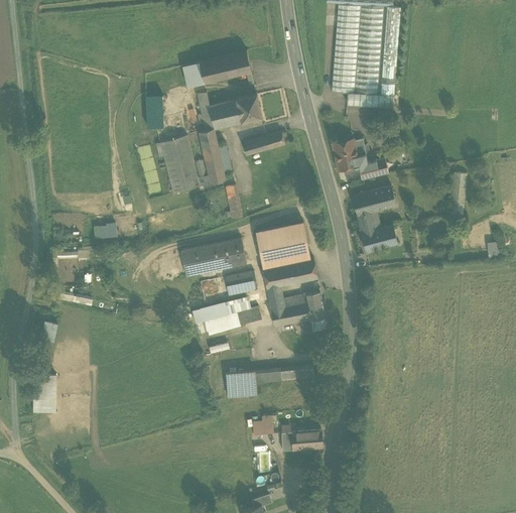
[(393,0),(327,0),(327,5),(338,6),(393,10),(393,0)]
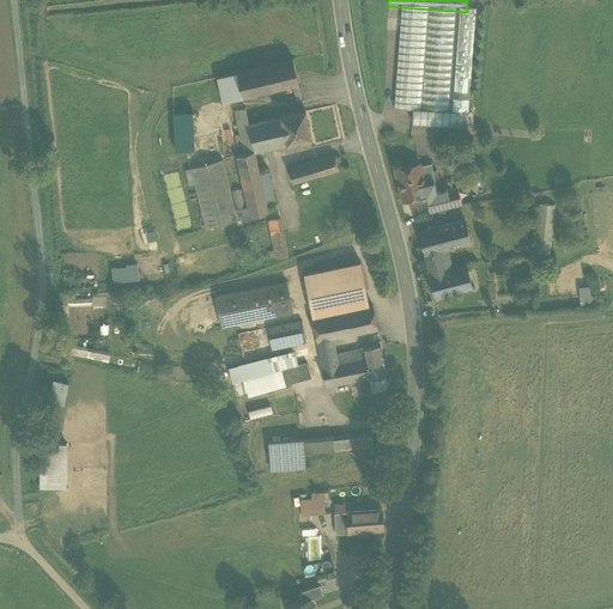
[(477,13),(467,12),(401,7),(393,113),(412,114),(412,128),(467,132),(477,13)]
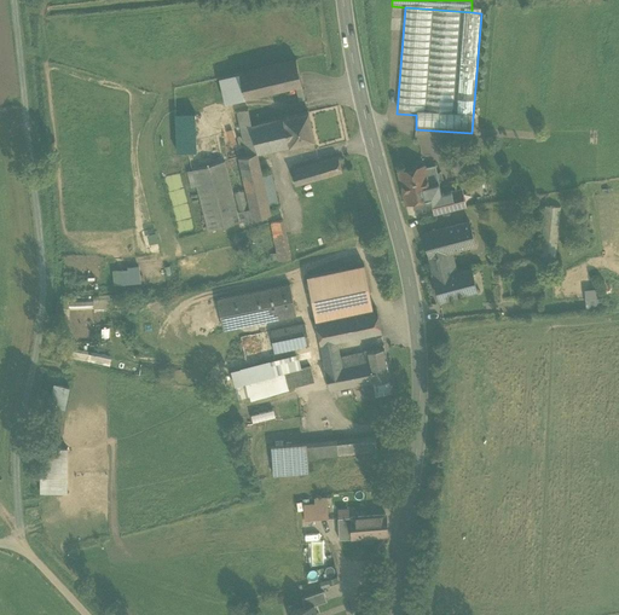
[(295,64),(238,76),(244,102),(301,90),(295,64)]
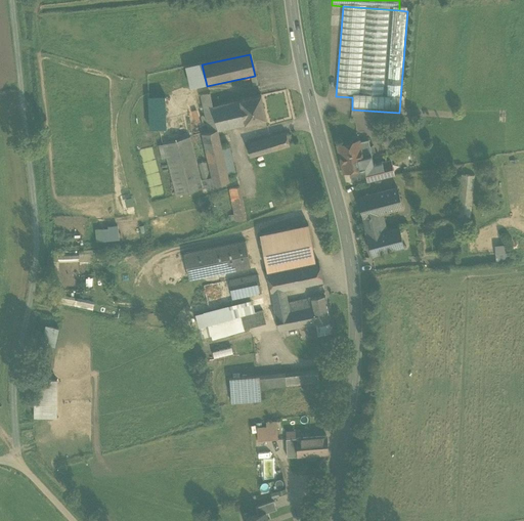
[(202,64),(186,69),(190,90),(207,86),(202,64)]
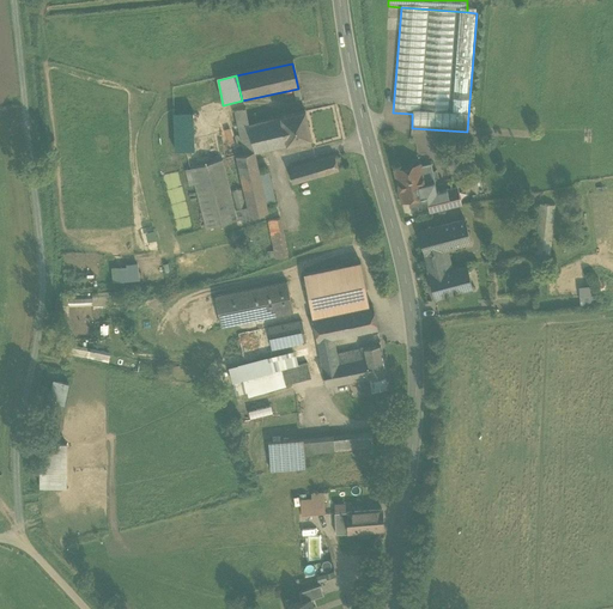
[(246,109),(234,111),(244,157),(247,165),(256,163),(254,154),(248,126),(249,126),(246,109)]
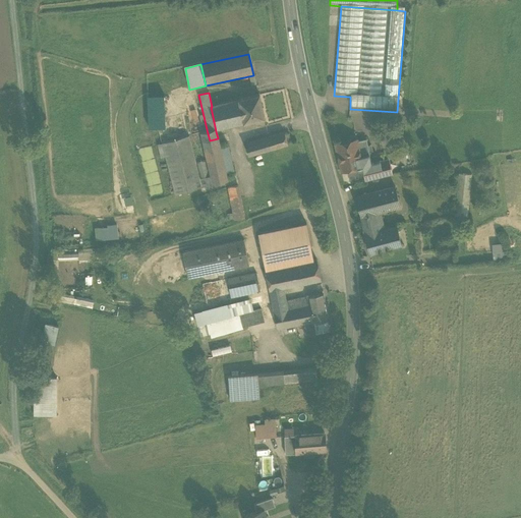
[(163,97),(152,97),(152,123),(164,122),(163,97)]
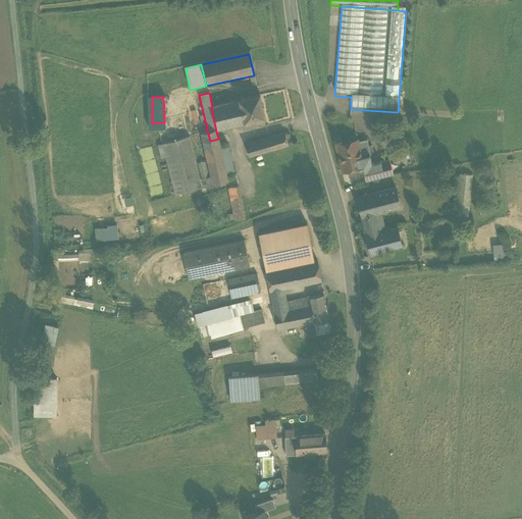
[(260,97),(239,101),(245,124),(266,119),(260,97)]
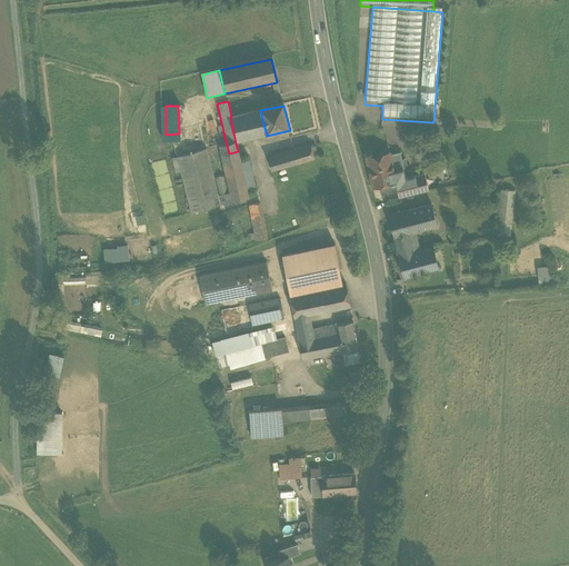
[(231,117),(230,117),(236,144),(267,136),(260,110),(231,117)]
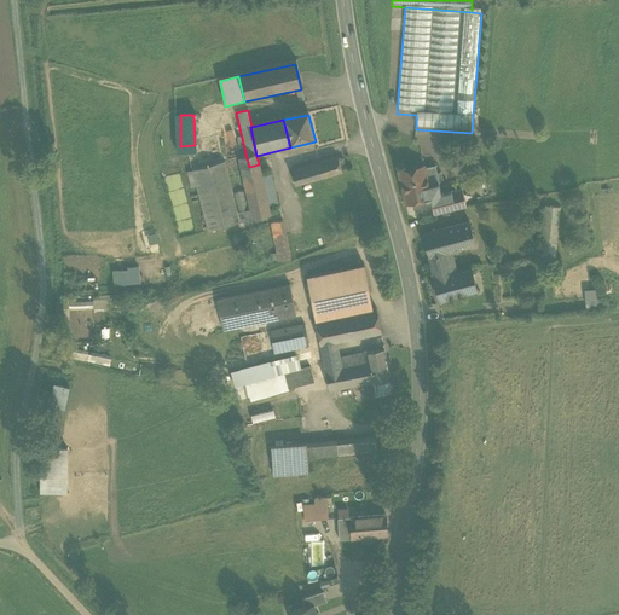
[(259,164),(249,167),(247,158),(238,160),(250,210),(253,221),(271,216),(268,207),(264,185),(259,164)]
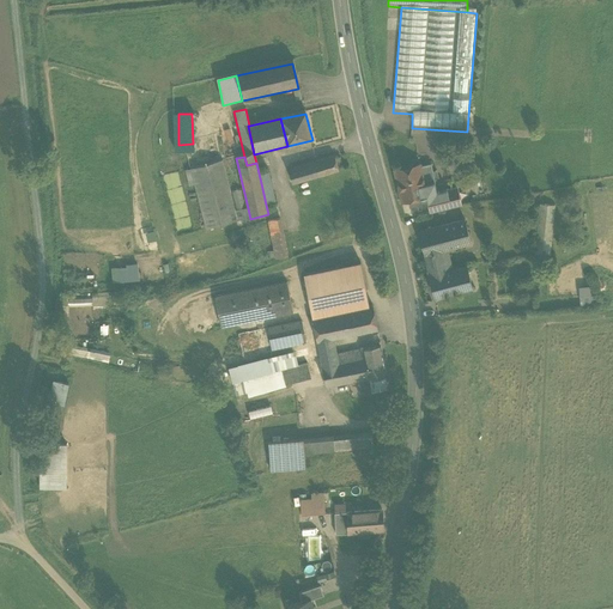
[(334,158),(289,171),(292,186),(338,172),(334,158)]
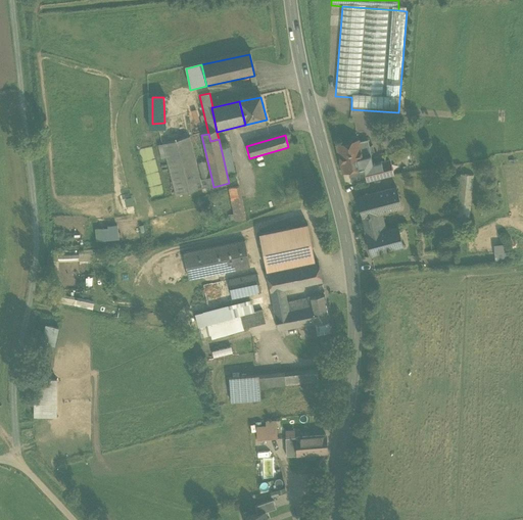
[(190,138),(162,145),(176,197),(203,190),(200,181),(190,138)]
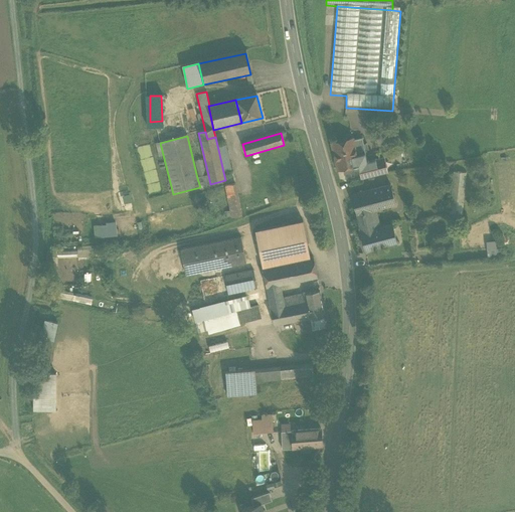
[(353,142),(352,140),(331,145),(338,171),(358,166),(361,181),(387,175),(384,160),(366,164),(361,140),(353,142)]
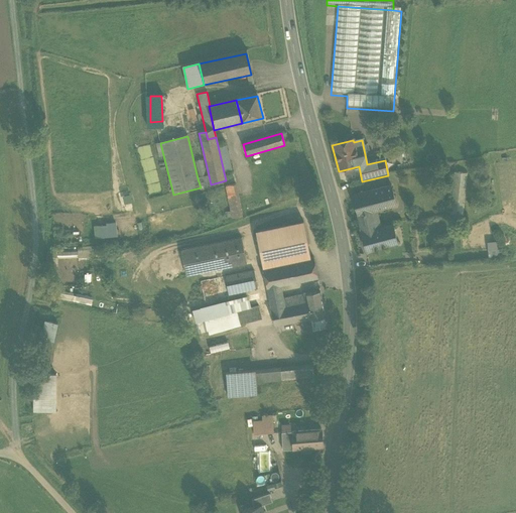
[(228,152),(220,154),(224,172),(232,170),(228,152)]
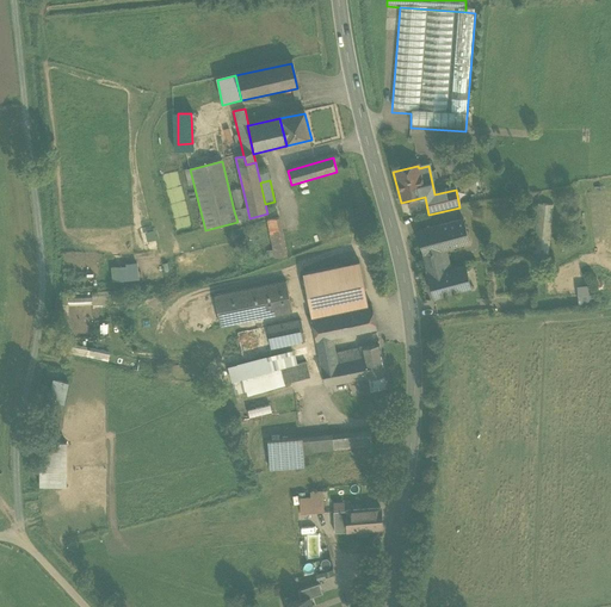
[(232,192),(236,211),(245,209),(240,191),(232,192)]
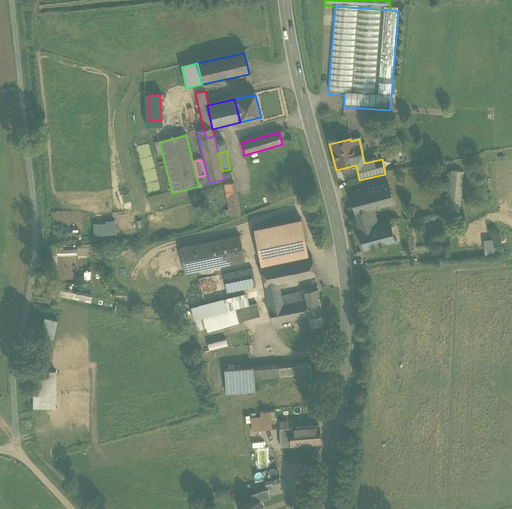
[(464,173),(451,172),(447,213),(460,215),(464,173)]
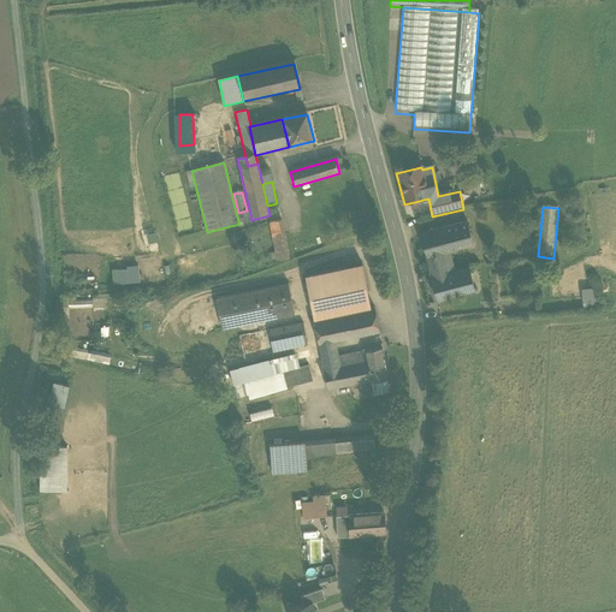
[(238,213),(236,213),(240,224),(252,220),(249,209),(247,211),(238,213)]
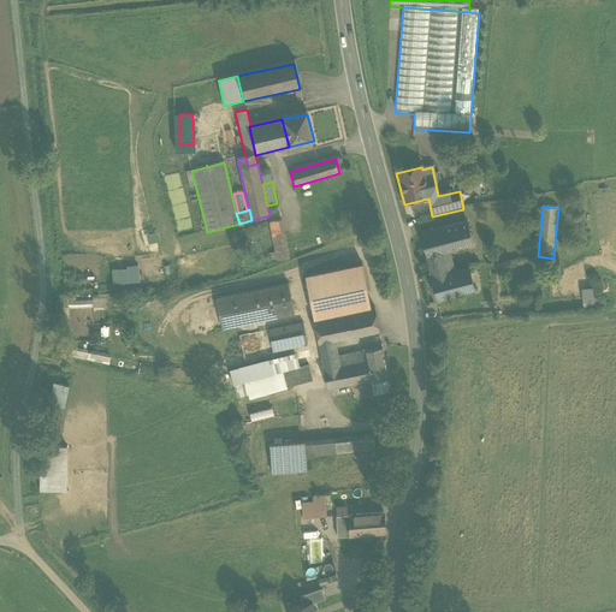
[(282,221),(270,224),(277,261),(289,259),(282,221)]
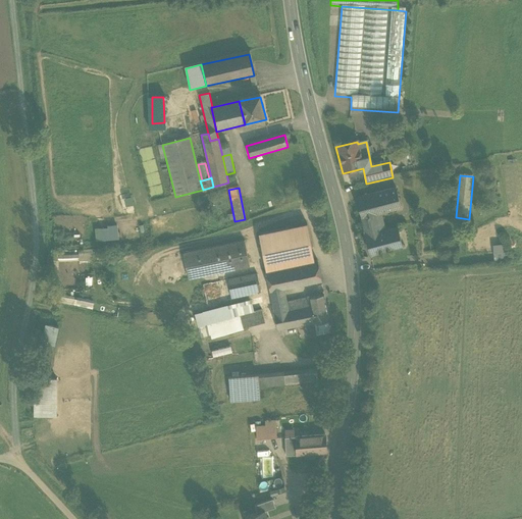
[(396,191),(382,195),(385,207),(379,209),(381,214),(401,210),(396,191)]
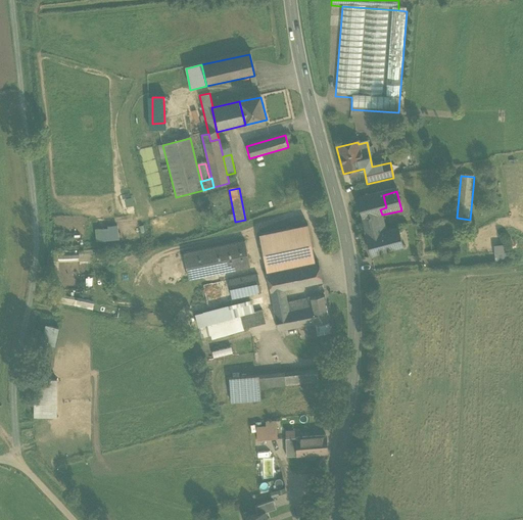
[(383,195),(358,201),(367,239),(386,234),(381,216),(382,215),(380,209),(386,207),(383,195)]
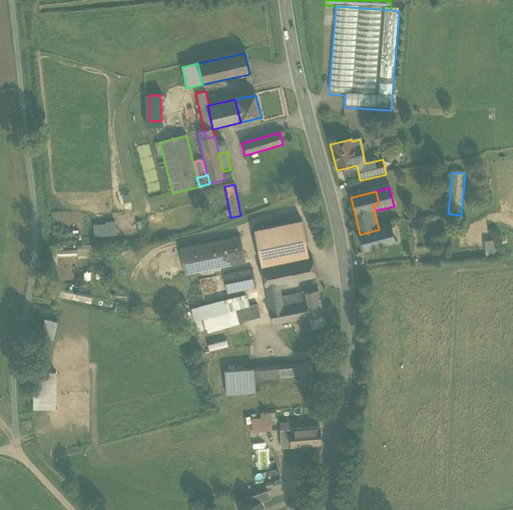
[(123,203),(130,202),(128,194),(122,196),(123,203)]
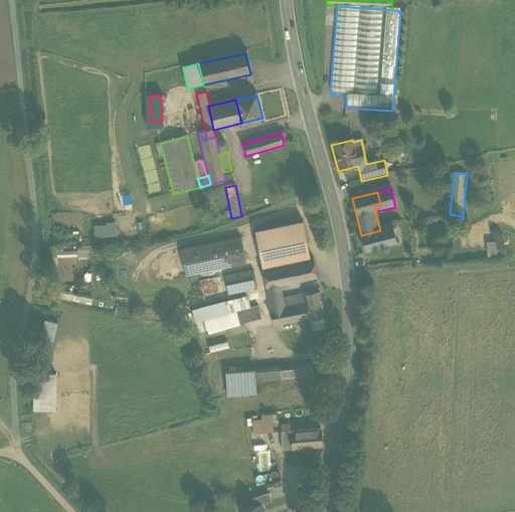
[(115,223),(106,225),(107,227),(108,237),(117,236),(115,223)]
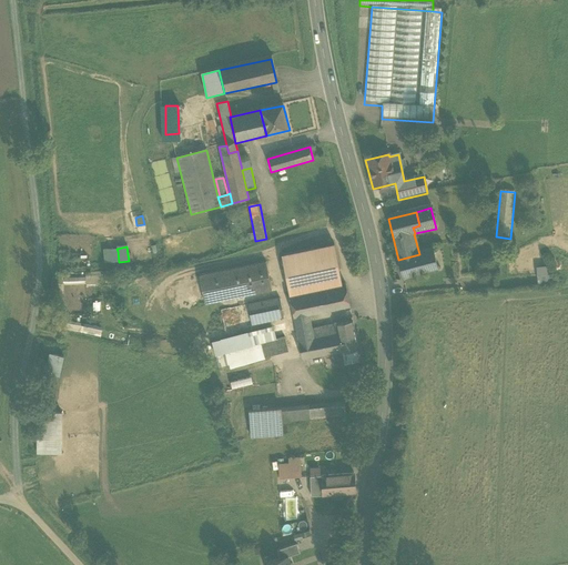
[(334,246),(282,256),(290,298),(306,293),(342,286),(334,246)]
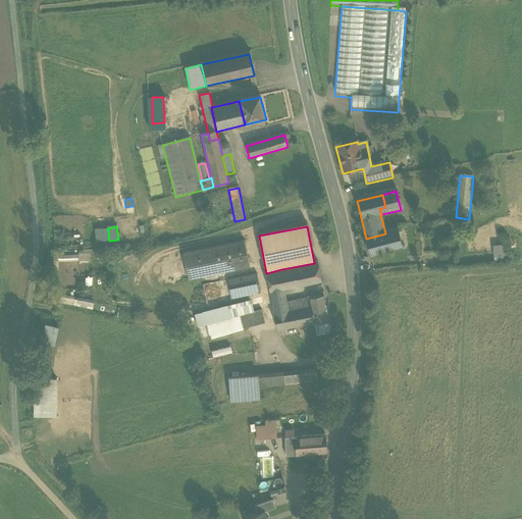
[(385,234),(366,239),(370,256),(402,249),(397,230),(385,234)]
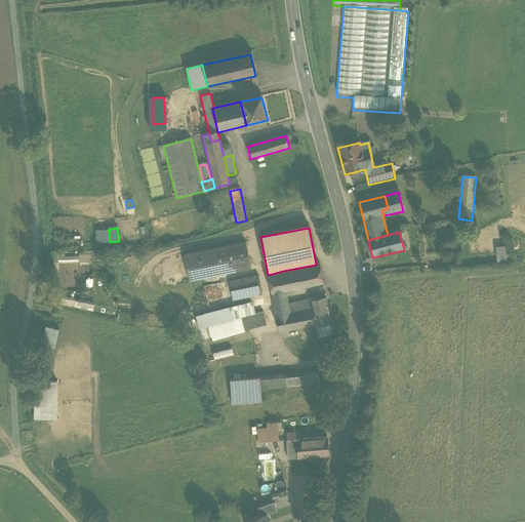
[(245,243),(185,254),(190,281),(250,269),(245,243)]
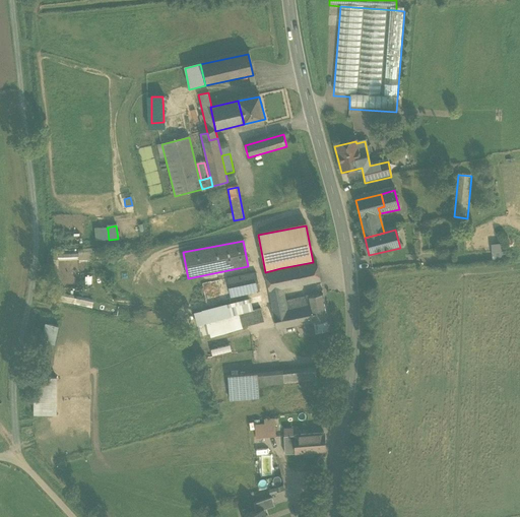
[(491,246),(492,253),(502,252),(501,245),(491,246)]
